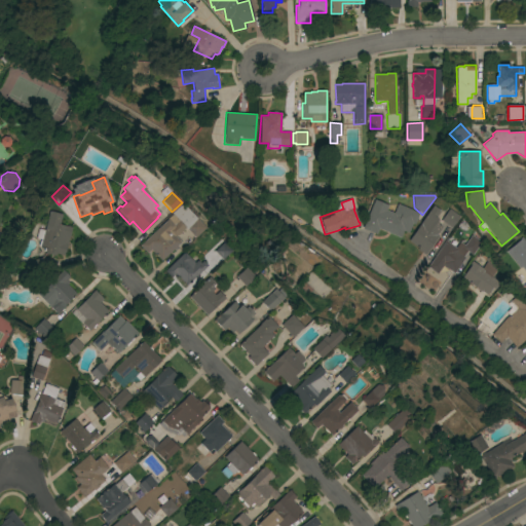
[(388,205),(386,210),(393,214),(398,203),(419,213),(414,225),(412,224),(408,233),(403,231),(401,237),(378,228),(376,234),(363,228),(375,199),(388,205)]
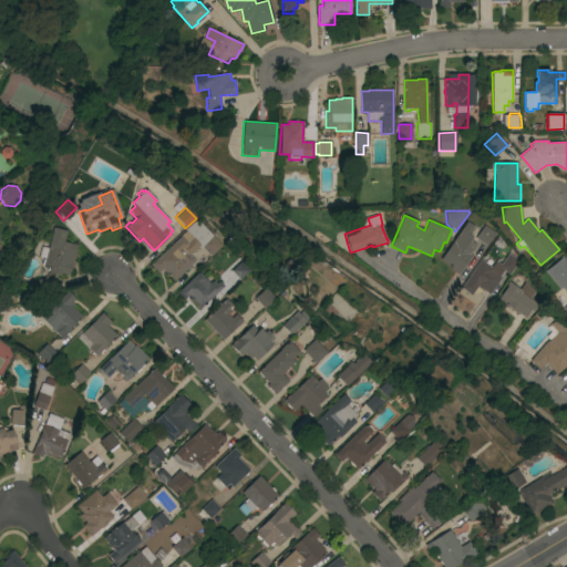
[(196,219),(220,246),(210,256),(200,246),(189,256),(195,261),(191,265),(192,266),(187,269),(174,281),(163,269),(158,274),(151,265),(181,237),(179,236),(185,230),(184,230),(196,219)]
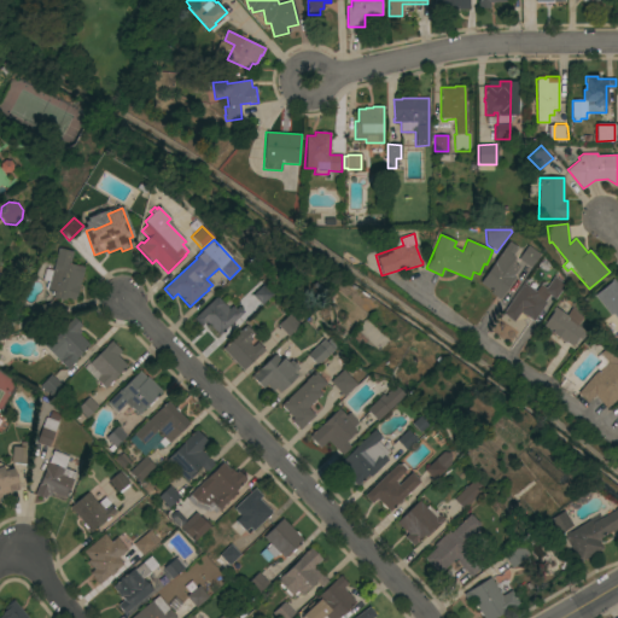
[(518,248),(512,256),(514,257),(514,263),(519,267),(513,277),(514,278),(500,299),(490,293),(493,291),(481,283),(509,242),(518,248)]
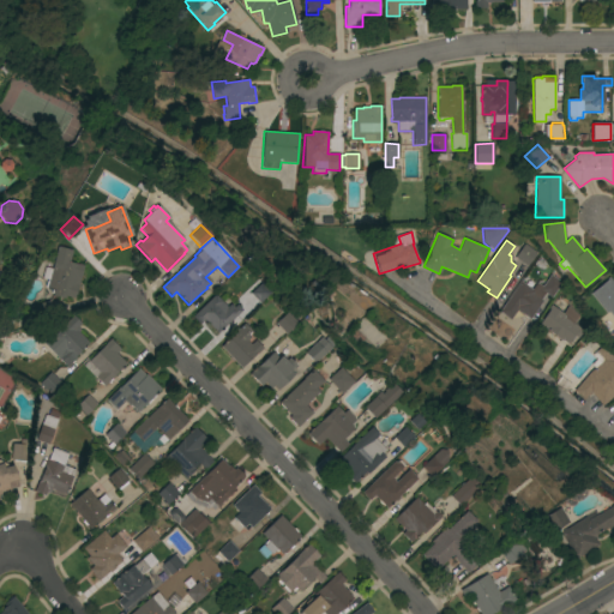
[(524,244),(537,253),(528,266),(515,257),(524,244)]
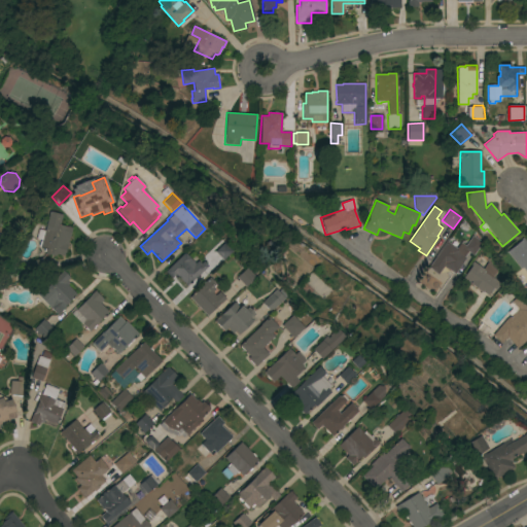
[(63,215),(60,224),(72,227),(64,256),(56,254),(56,256),(45,253),(45,252),(43,251),(44,249),(46,249),(47,248),(38,246),(40,241),(41,241),(42,240),(36,239),(38,229),(44,231),(49,211),(63,215)]
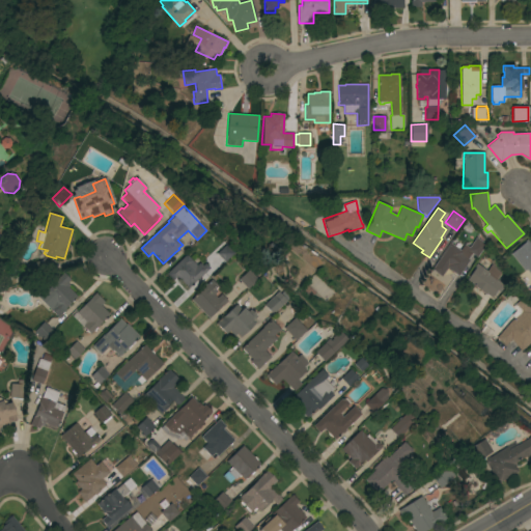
[(460,250),(465,245),(469,248),(476,238),(485,245),(477,257),(472,253),(468,259),(469,260),(458,276),(447,268),(441,276),(431,270),(450,243),(460,250)]
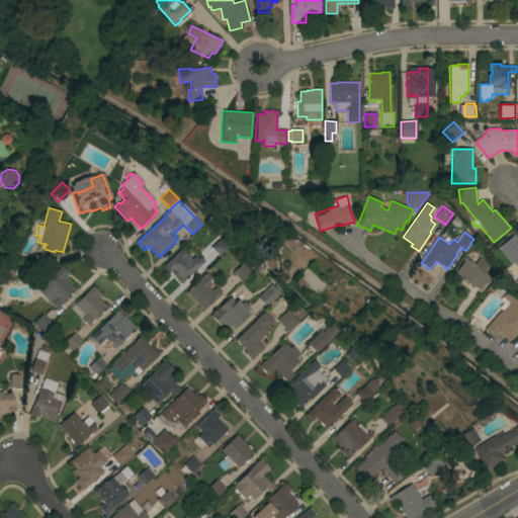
[(517,239),(517,268),(514,263),(512,264),(498,247),(513,236),(513,235),(514,234),(517,239)]
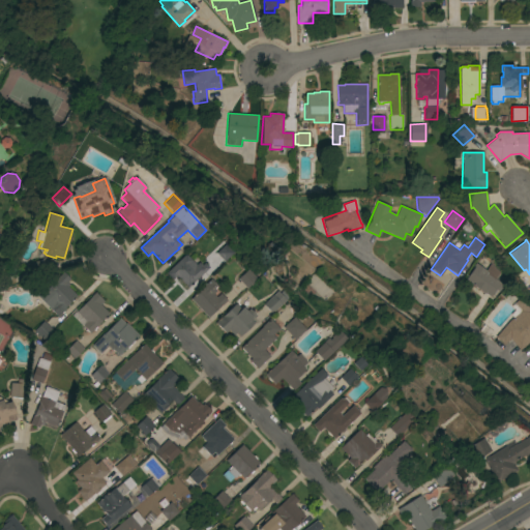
[(215,253),(224,244),(232,254),(225,261),(215,253)]
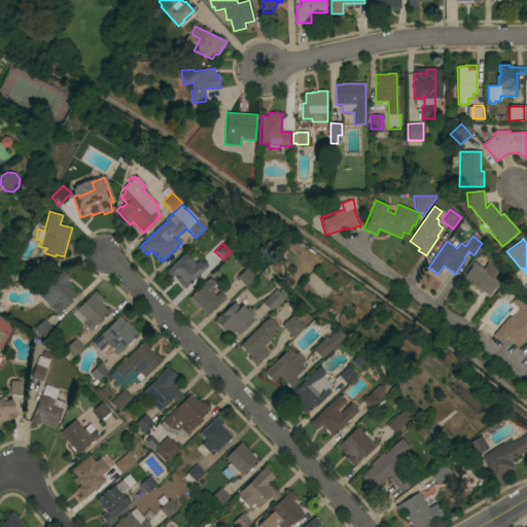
[(184,252),(195,264),(198,260),(201,264),(203,261),(208,266),(186,286),(175,275),(172,278),(165,272),(184,252)]
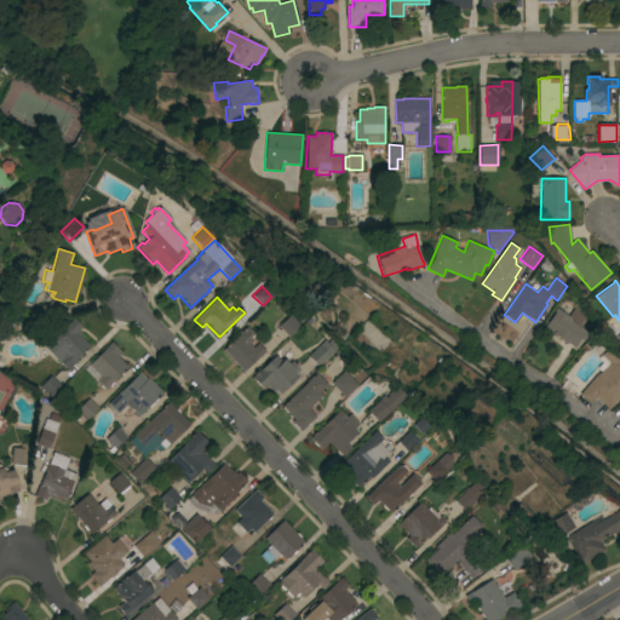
[(50,303),(55,317),(39,322),(34,309),(50,303)]
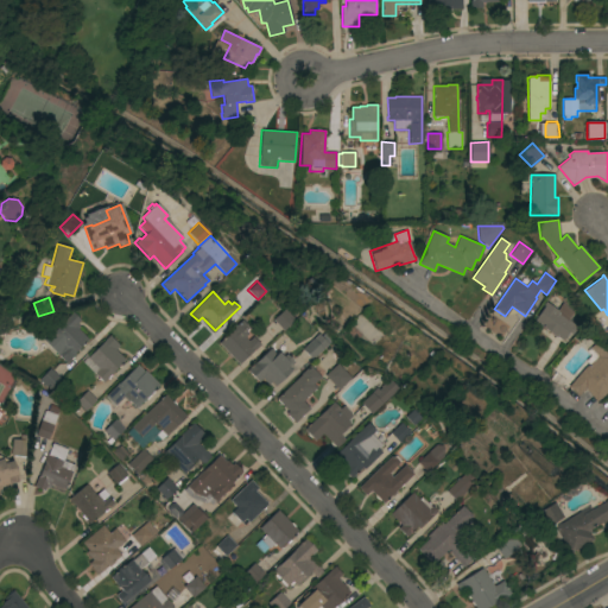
[(557,310),(563,302),(572,312),(568,320),(575,324),(574,325),(577,328),(572,335),(569,333),(563,341),(557,336),(556,337),(539,325),(540,324),(534,321),(546,302),(557,310)]
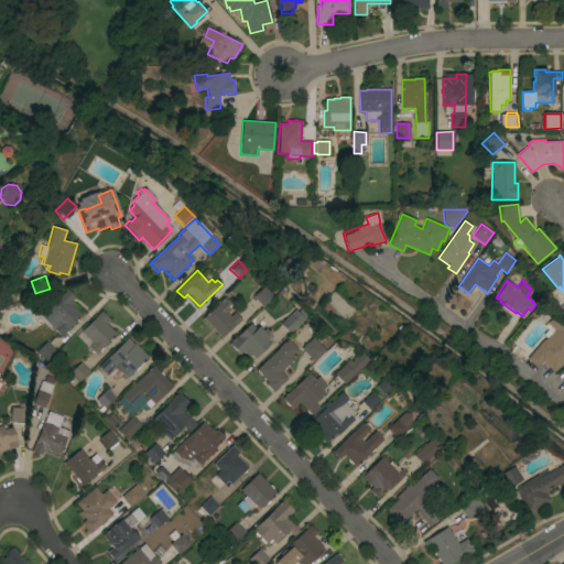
[(263,286),(274,297),(263,307),(253,296),(263,286)]
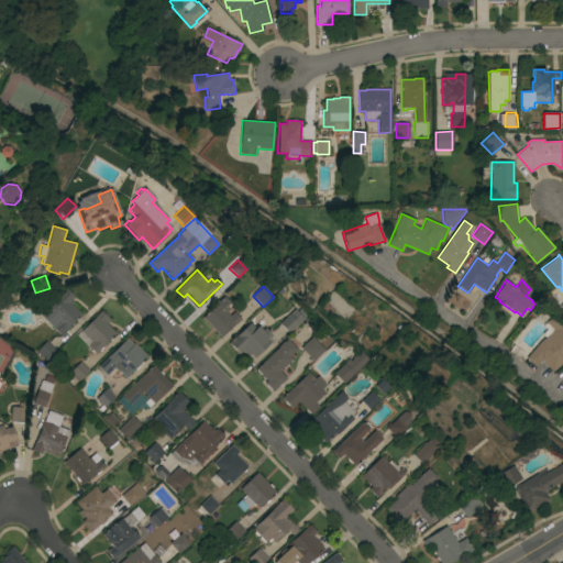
[(67,289),(75,297),(72,300),(74,302),(73,305),(81,315),(69,327),(70,328),(62,337),(53,328),(53,329),(40,316),(67,289)]
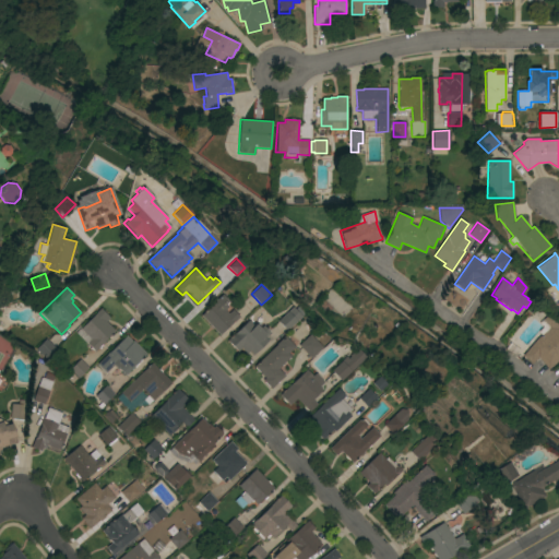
[(229,301),(226,305),(228,307),(225,310),(228,314),(233,310),(239,317),(234,322),(219,335),(201,316),(223,294),(229,301)]
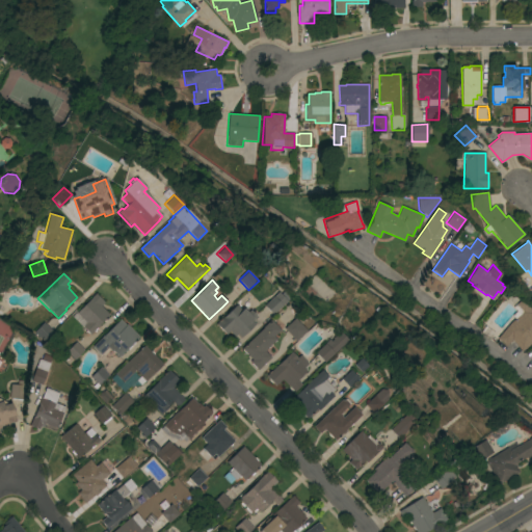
[(280,289),(289,298),(273,315),(264,306),(280,289)]
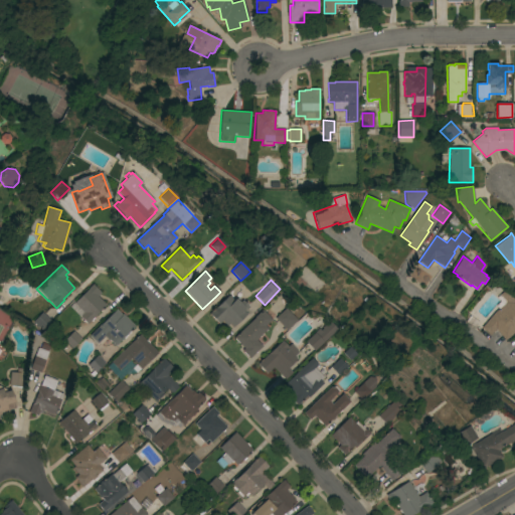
[(93,284),(101,293),(98,296),(106,305),(88,324),(80,317),(84,313),(74,303),(93,284)]
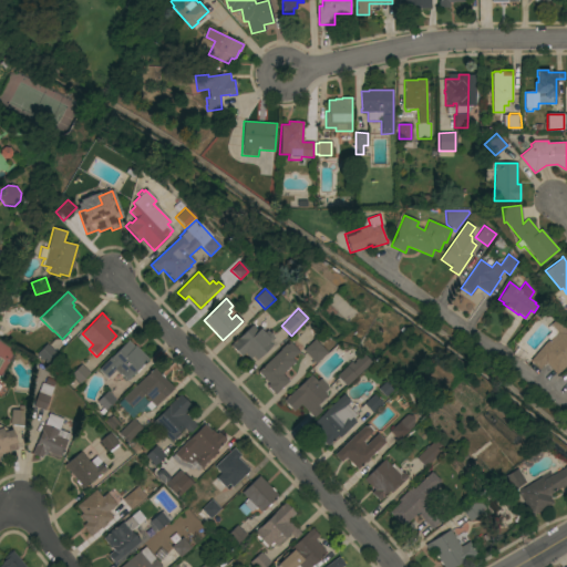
[(546,342),(549,340),(547,337),(552,332),(548,327),(563,315),(566,319),(566,364),(556,374),(546,362),(539,369),(531,361),(546,342)]
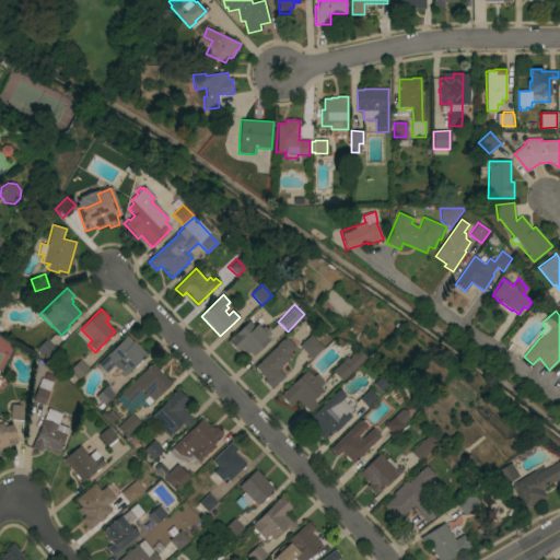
[(255,327),(257,325),(260,329),(264,326),(270,334),(266,338),(268,341),(254,356),(249,351),(246,354),(242,349),(238,352),(228,340),(249,322),(255,327)]
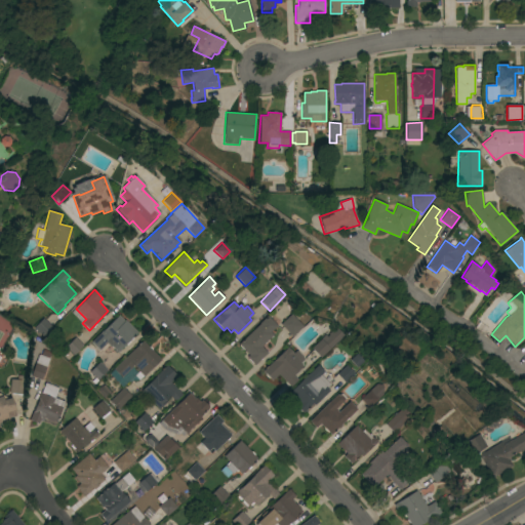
[(303,325),(292,336),(280,325),(290,314),(303,325)]
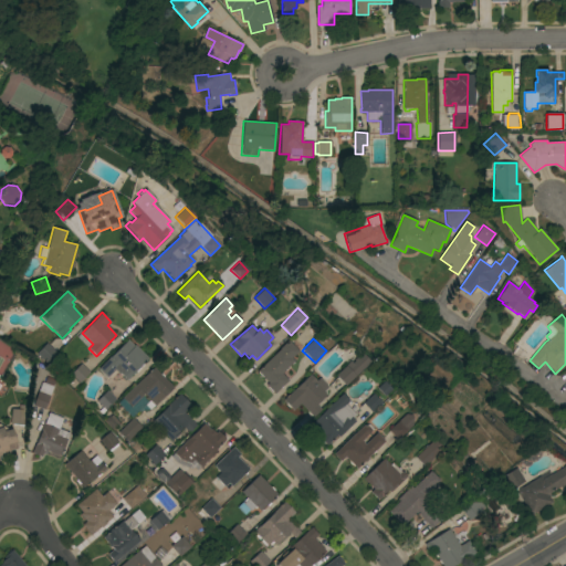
[(128,339),(134,346),(135,345),(148,359),(126,380),(121,374),(119,375),(115,370),(107,378),(98,369),(128,339)]
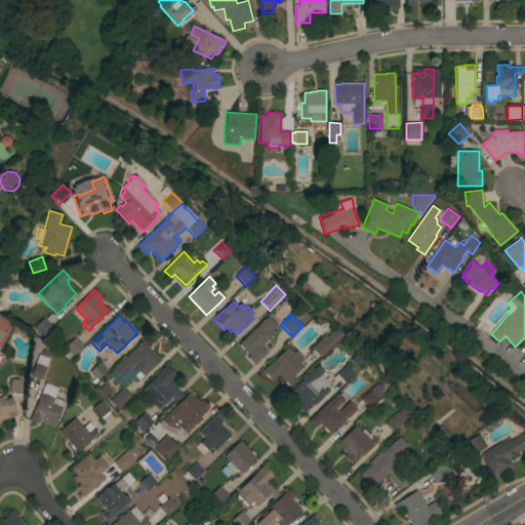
[(261,347),(268,353),(254,365),(244,353),(248,350),(241,341),(259,324),(259,323),(268,316),(277,326),(271,331),(274,334),(261,347)]
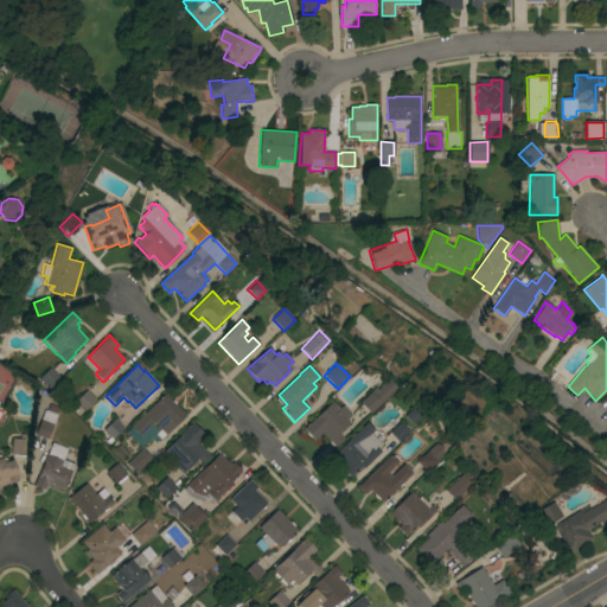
[(61,378),(50,390),(39,379),(50,368),(61,378)]
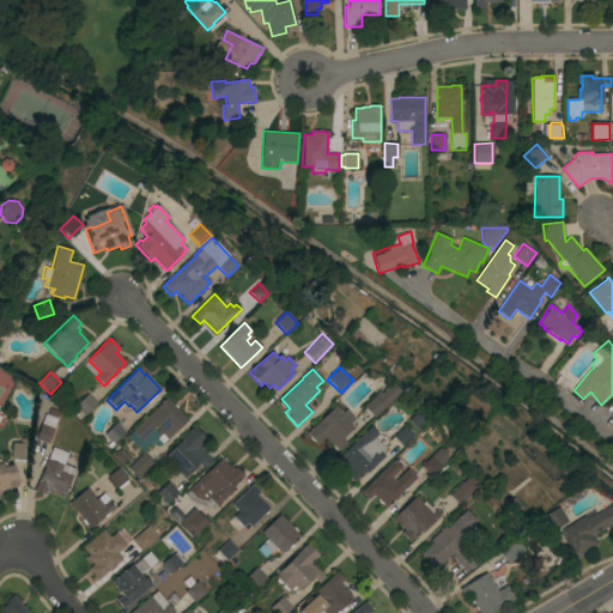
[(363,406),(380,390),(382,393),(383,392),(383,390),(387,387),(387,388),(392,383),(400,392),(374,418),(363,406)]
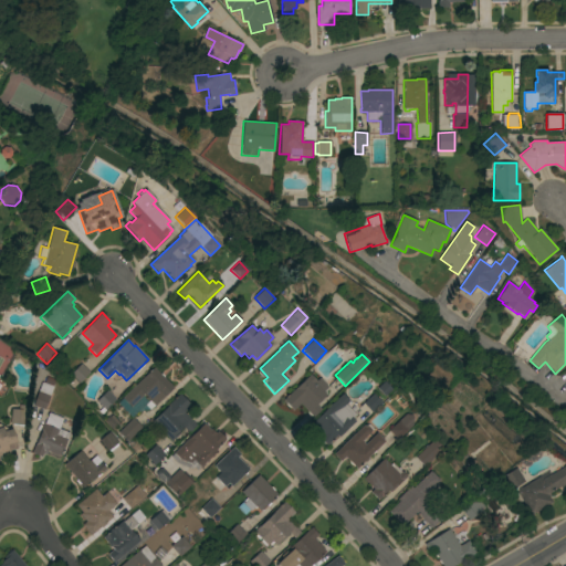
[(90,371),(79,383),(71,375),(81,364),(90,371)]
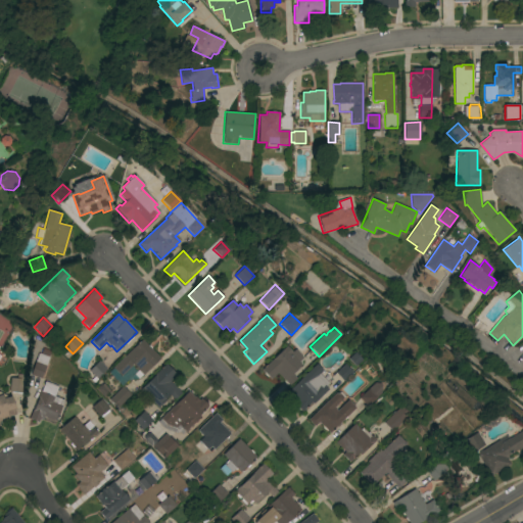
[(142,339),(160,359),(143,375),(143,374),(138,379),(134,374),(138,370),(133,365),(121,376),(113,368),(142,339)]
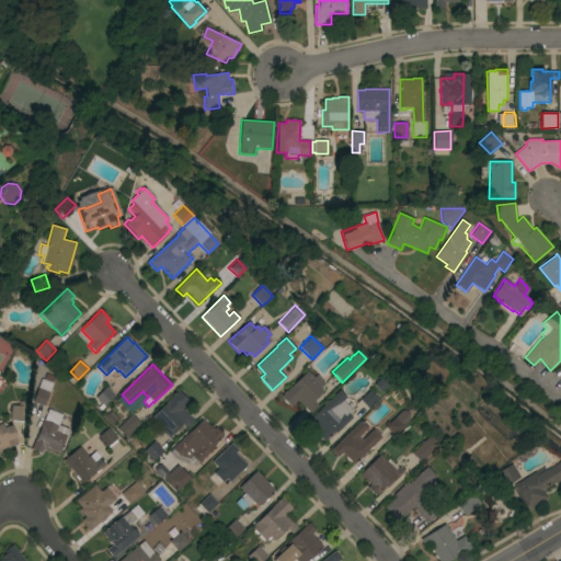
[(308,370),(313,378),(317,375),(325,384),(320,388),(324,391),(313,401),(318,407),(310,413),(298,400),(290,407),(281,397),(308,370)]
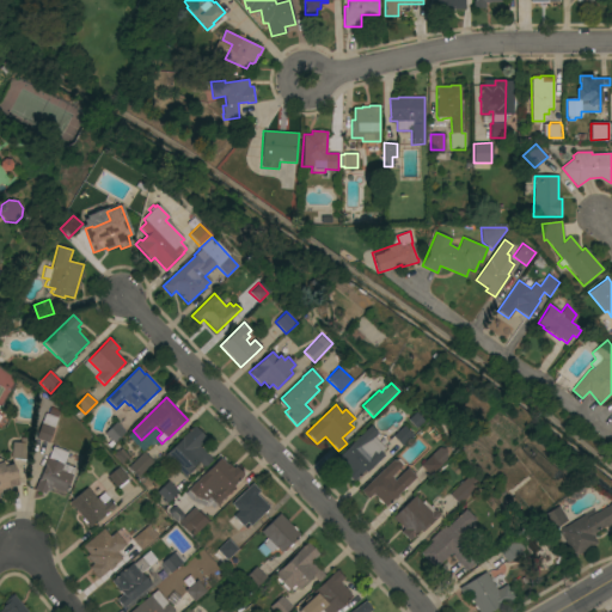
[(48,442),(36,438),(46,414),(48,414),(50,407),(60,410),(56,417),(57,418),(48,442)]
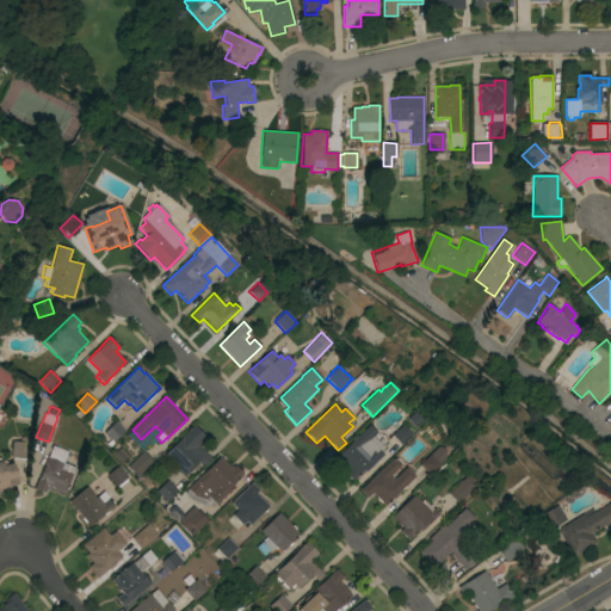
[(116,421),(125,431),(113,443),(104,433),(116,421)]
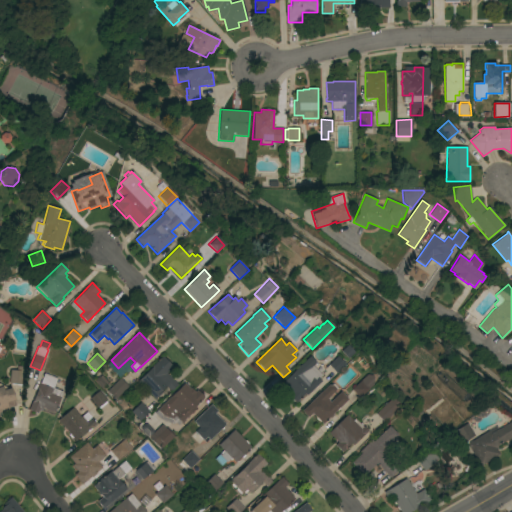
[(162,356),(173,366),(166,373),(178,385),(171,392),(166,387),(162,391),(163,392),(155,399),(138,381),(162,356)]
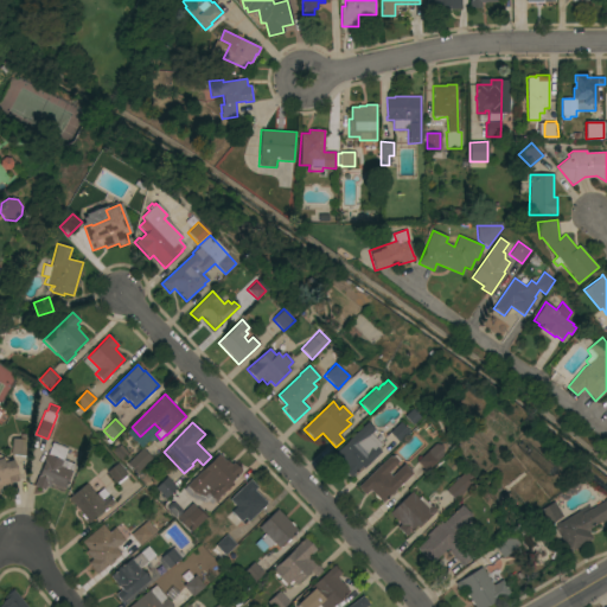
[(366,422),(375,429),(371,433),(382,445),(377,448),(381,452),(363,468),(362,467),(352,475),(346,468),(347,466),(334,454),(366,422)]
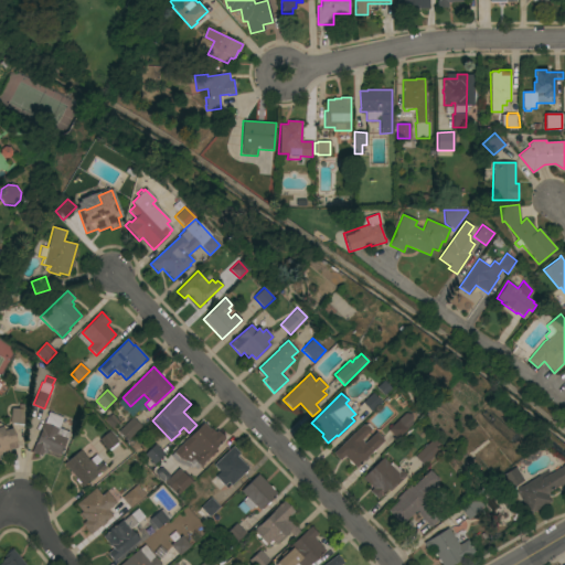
[(371,412),(362,403),(372,393),(381,402),(371,412)]
